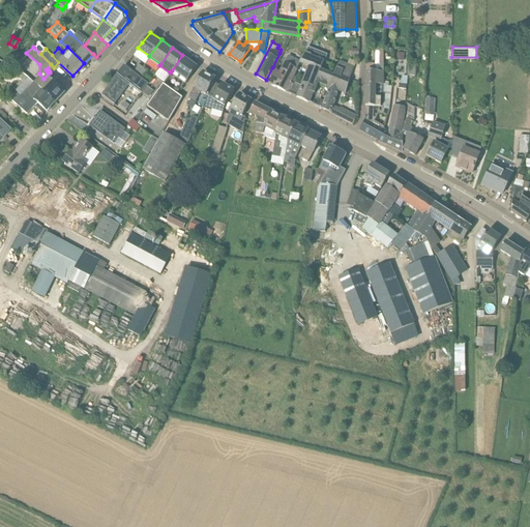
[(310,64),(304,77),(315,82),(317,77),(320,68),(321,67),(324,59),(326,54),(325,52),(317,49),(315,50),(314,55),(311,54),(312,52),(305,50),(301,59),(300,61),(310,64)]
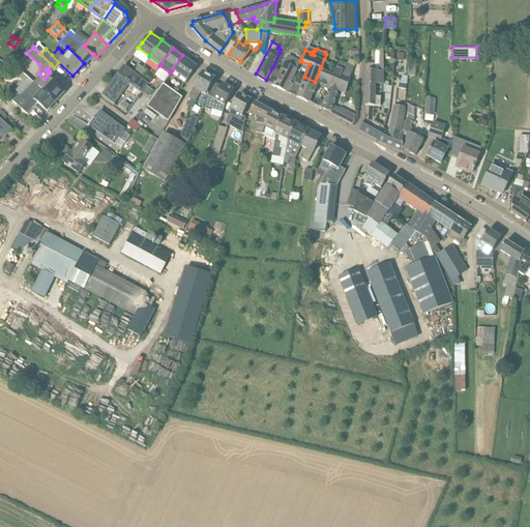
[(280,70),(272,67),(266,80),(273,84),(285,89),(290,80),(297,66),(300,59),(288,53),(281,68),(282,68),(282,69),(282,70),(281,70),(280,69),(280,70)]
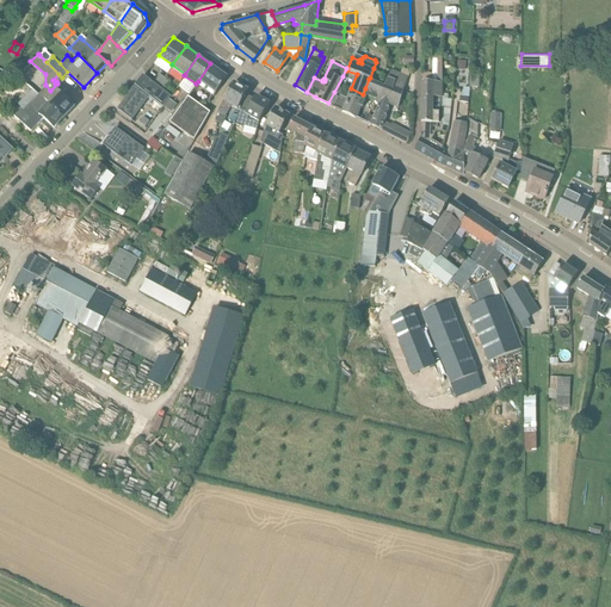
[(227,75),(210,63),(198,81),(215,93),(227,75)]
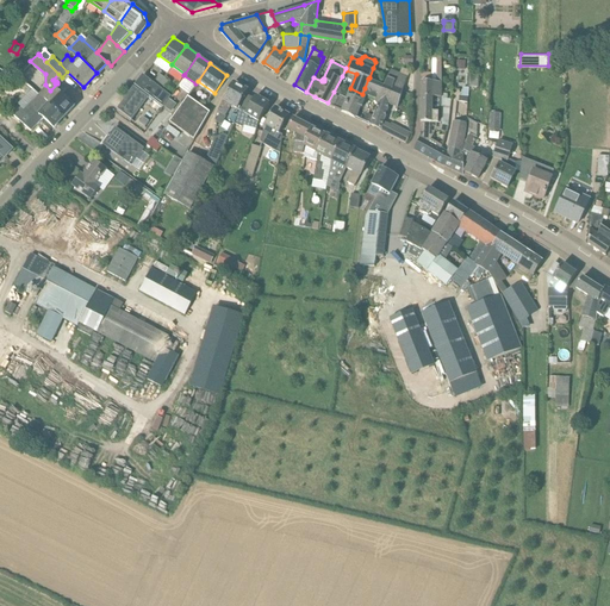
[(368,95),(378,99),(379,98),(381,92),(386,93),(391,82),(403,87),(408,74),(400,70),(391,67),(384,83),(369,77),(368,79),(365,88),(362,94),(350,88),(342,110),(354,114),(359,102),(362,104),(365,97),(368,95)]
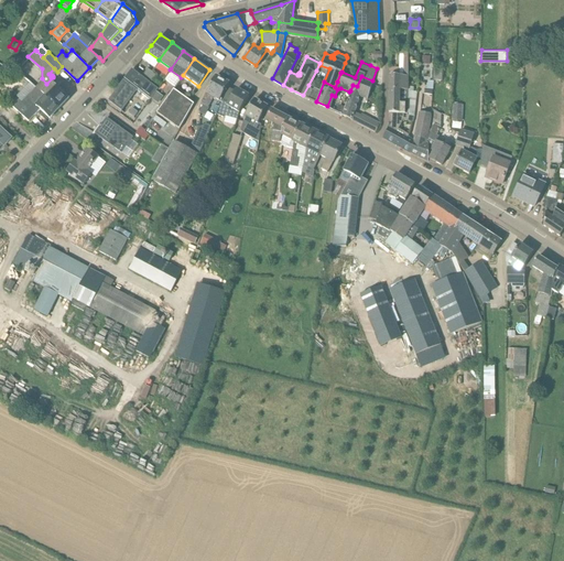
[(142,73),(147,76),(152,69),(148,66),(142,73)]
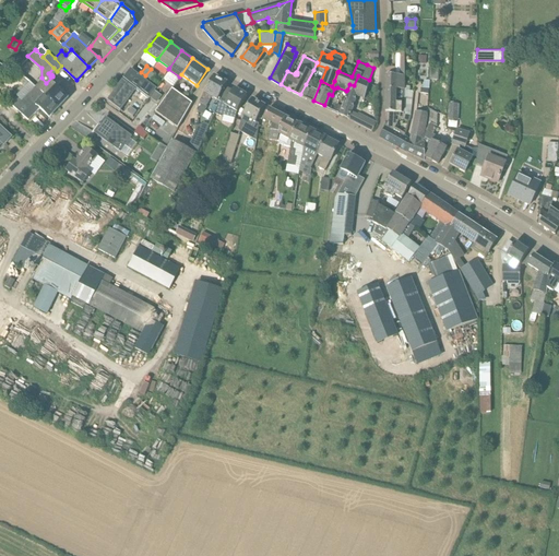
[(438,78),(439,67),(429,66),(429,77),(438,78)]
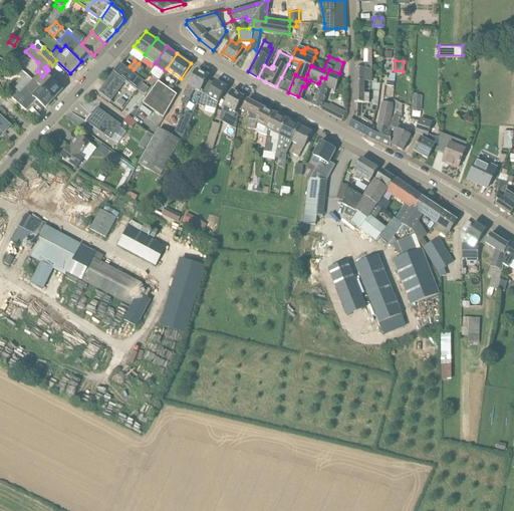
[(138,87),(144,78),(124,64),(121,62),(100,91),(110,99),(124,80),(136,87),(136,86),(138,87)]
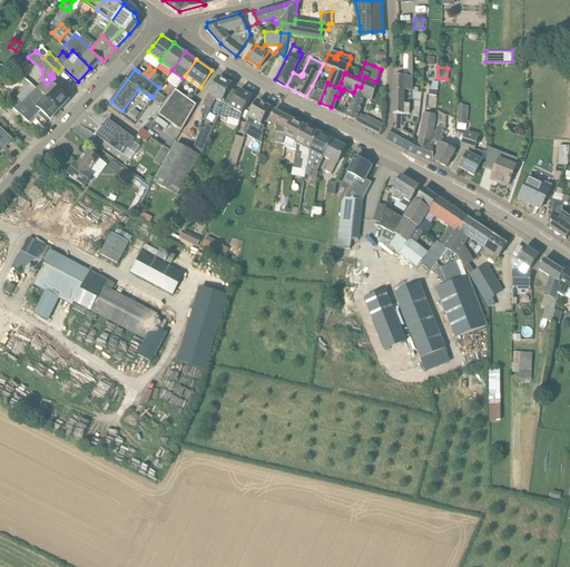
[(158,74),(154,70),(148,77),(153,80),(158,74)]
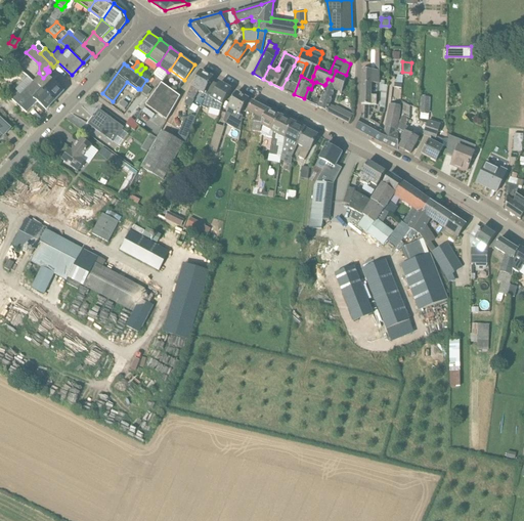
[(380,78),(380,69),(379,69),(372,69),(362,68),(362,84),(379,84),(380,84),(380,78)]
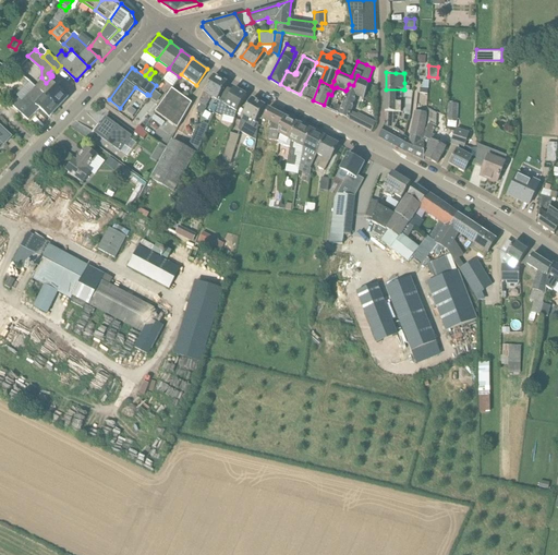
[(218,97),(227,81),(214,73),(198,100),(206,104),(211,94),(218,97)]
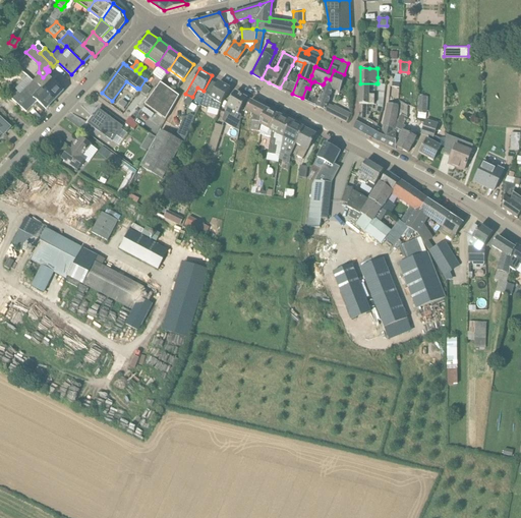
[(339,89),(344,74),(334,70),(330,79),(326,78),(324,83),(323,84),(319,97),(315,104),(325,109),(327,102),(333,87),(339,89)]
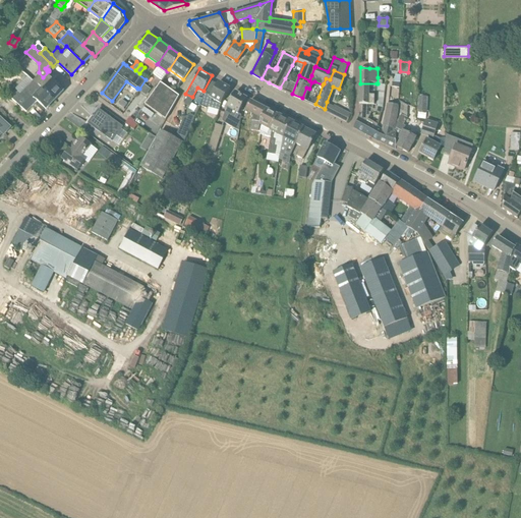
[(59,80),(50,72),(49,71),(43,77),(39,72),(37,74),(33,78),(41,87),(42,85),(55,98),(64,89),(57,82),(59,80)]
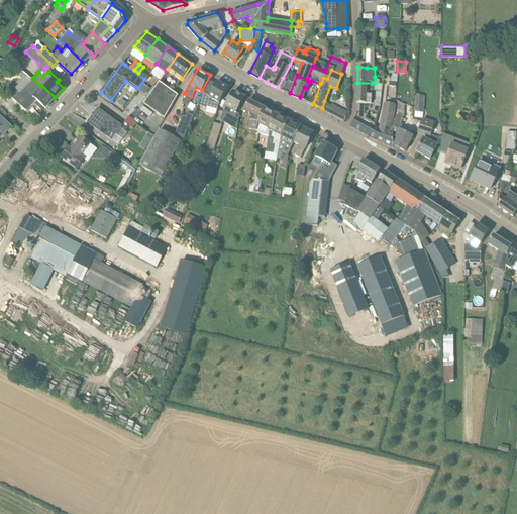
[(375,83),(374,99),(374,108),(379,109),(380,104),(382,82),(379,82),(380,77),(375,77),(375,83)]
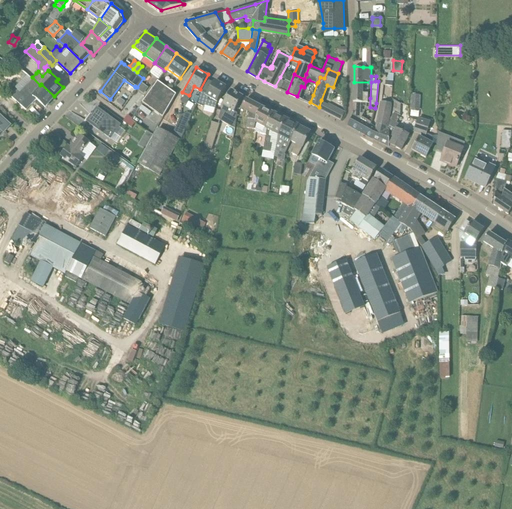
[(18,88),(12,94),(25,107),(36,96),(45,105),(49,101),(49,102),(53,98),(53,97),(54,96),(41,84),(40,85),(32,77),(20,90),(18,88)]
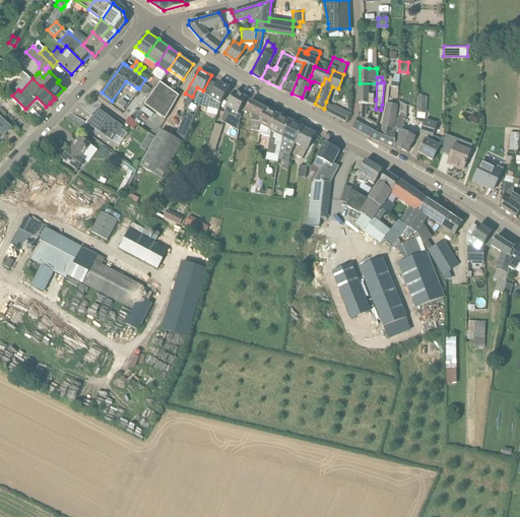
[(288,80),(284,78),(279,87),(285,90),(289,81),(288,80)]
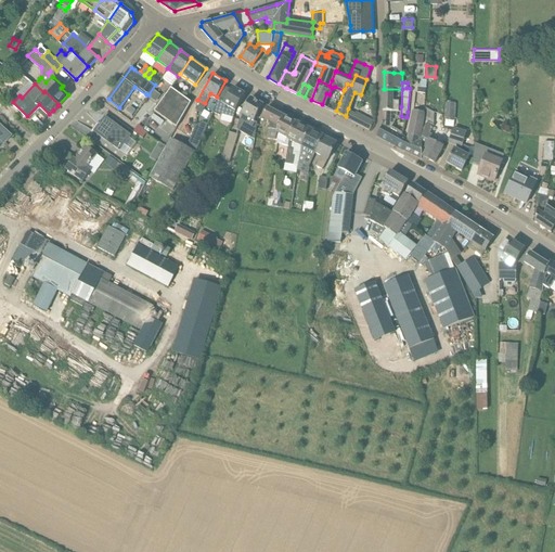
[(234,113),(235,108),(245,92),(233,85),(224,99),(219,97),(214,110),(220,113),(222,113),(222,110),(234,113)]
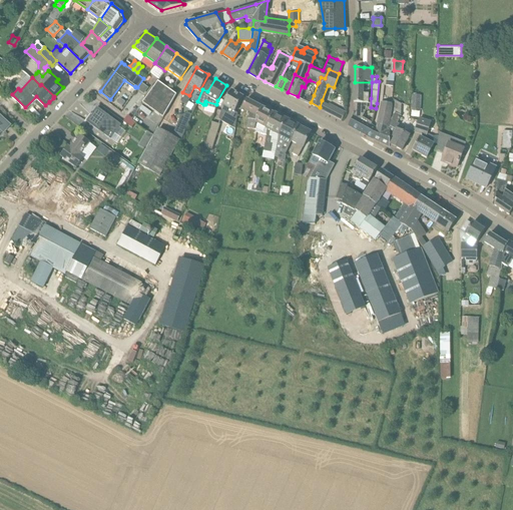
[(163,115),(177,92),(158,79),(155,83),(142,101),(163,115)]
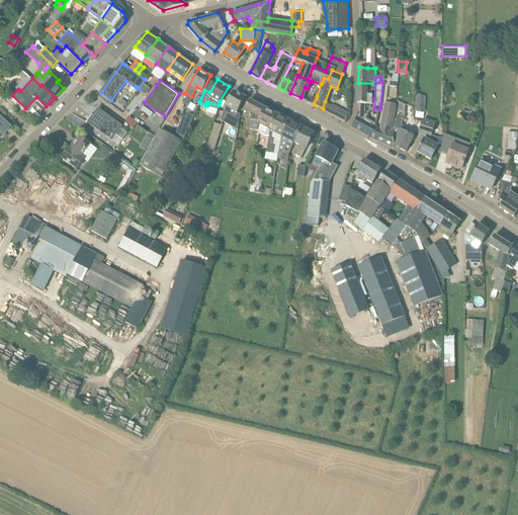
[(150,86),(144,82),(139,88),(145,92),(150,86)]
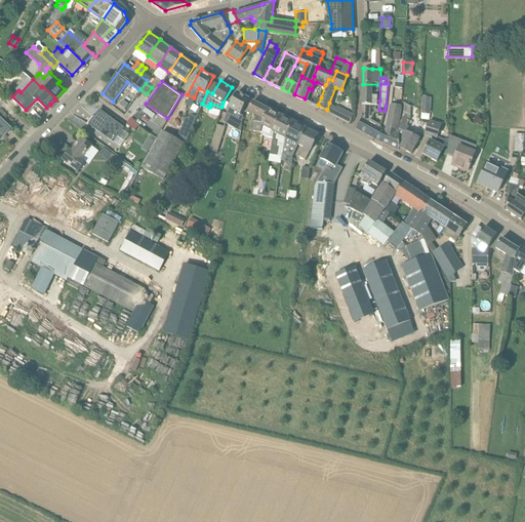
[(380,84),(379,84),(363,84),(362,99),(379,101),(380,84)]
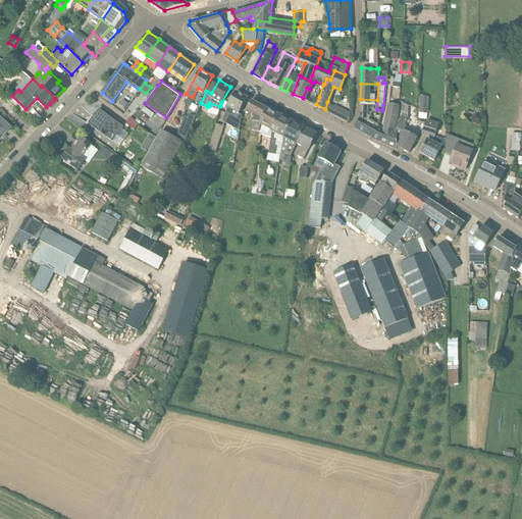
[(240,126),(242,113),(239,111),(248,97),(236,90),(226,105),(224,118),(230,121),(240,126)]
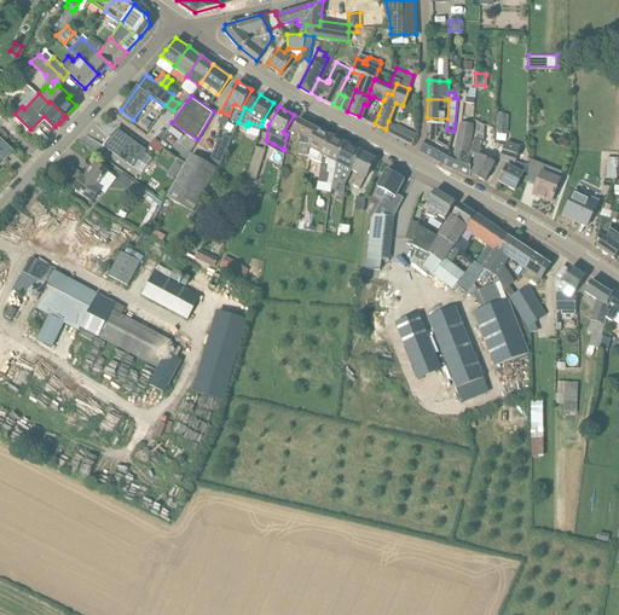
[(369,121),(375,123),(379,115),(372,112),(369,121)]
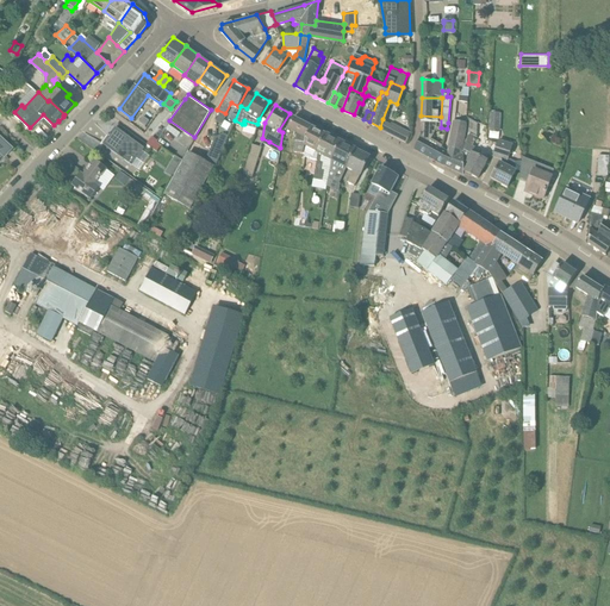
[(499,130),(500,111),(490,111),(489,130),(499,130)]
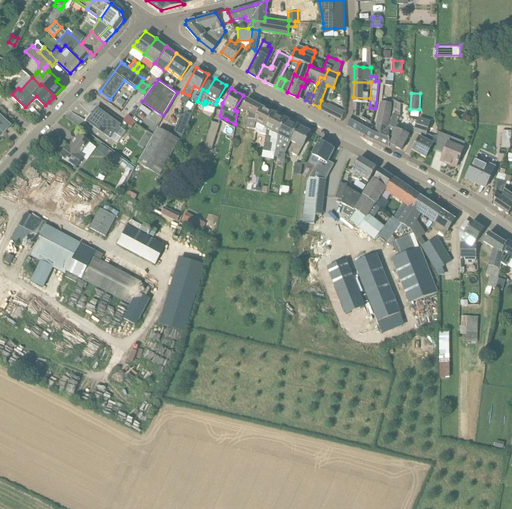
[(256,127),(254,127),(257,114),(262,105),(246,97),(241,106),(249,110),(246,129),(255,131),(256,130),(256,127)]
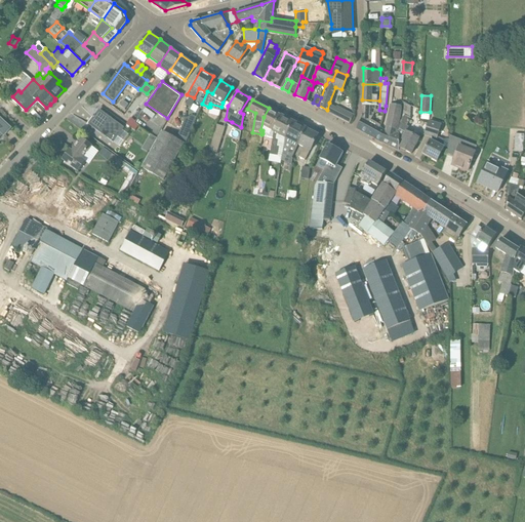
[(379,101),(362,99),(362,103),(364,111),(357,126),(375,136),(376,135),(375,135),(380,123),(371,118),(375,110),(379,110),(379,101)]
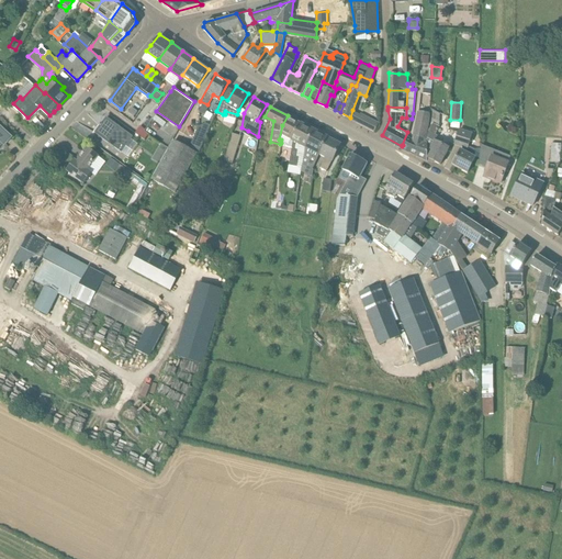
[(439,124),(439,112),(430,107),(429,111),(428,119),(439,124)]
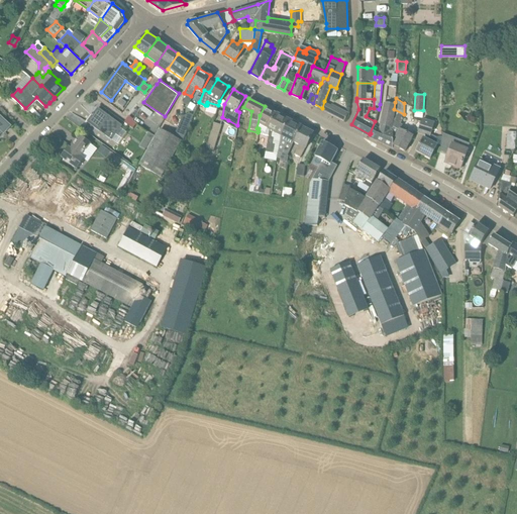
[(385,99),(382,121),(392,123),(393,118),(394,109),(395,102),(385,99)]
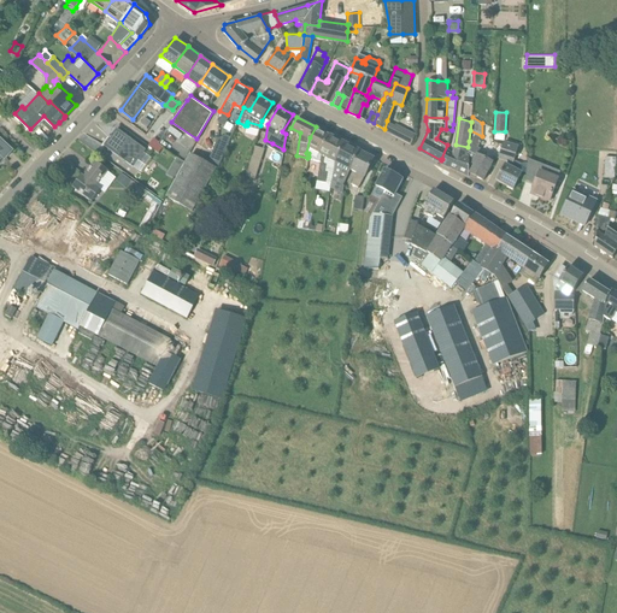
[(394,124),(387,121),(385,129),(411,142),(416,133),(395,122),(394,124)]
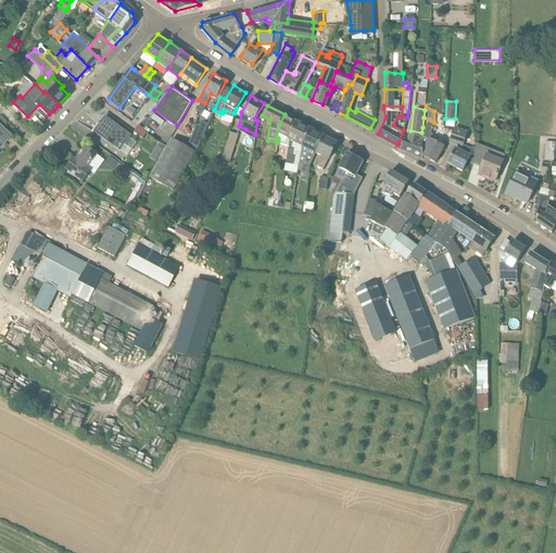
[(121,149),(131,134),(105,114),(93,129),(121,149)]
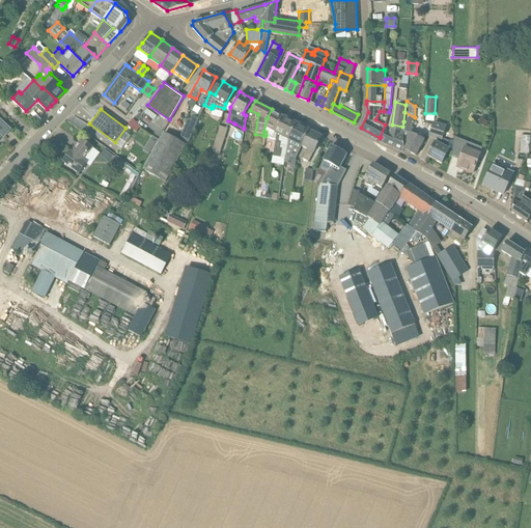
[(267,118),(263,132),(266,132),(266,135),(271,136),(276,138),(277,132),(276,131),(283,115),(272,109),(267,118)]
